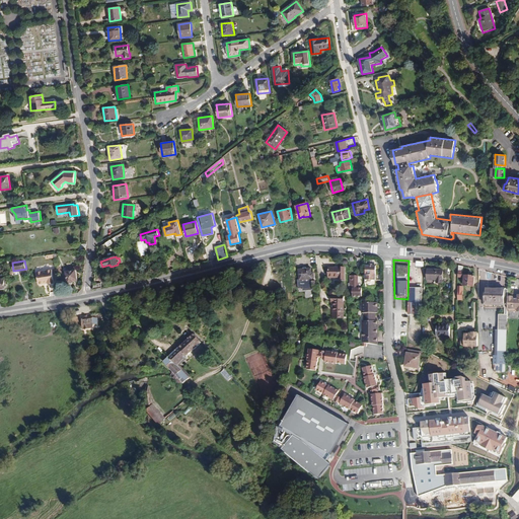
[(375,280),(376,267),(366,267),(365,280),(368,280),(369,282),(371,282),(373,280),(375,280)]
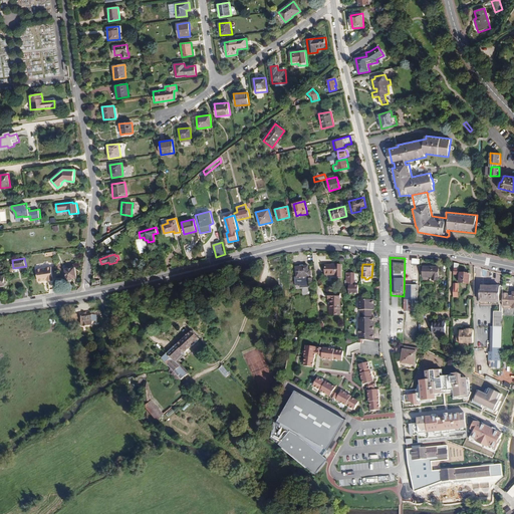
[(325,265),(325,275),(335,275),(335,277),(341,277),(341,265),(325,265)]
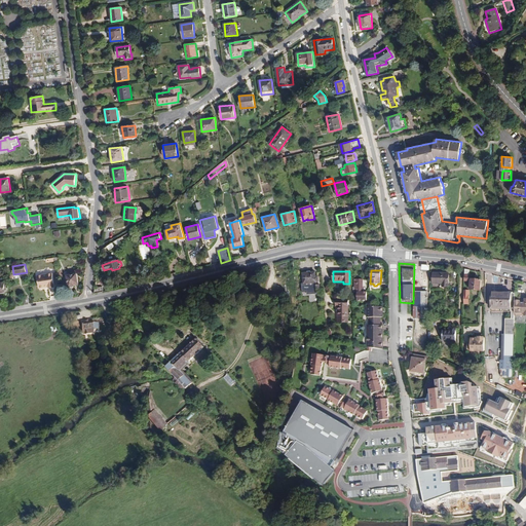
[(321,291),(320,285),(316,285),(316,282),(315,276),(315,272),(303,273),(304,283),(301,283),(302,292),(305,292),(305,291),(307,290),(307,293),(317,292),(317,291),(321,291)]
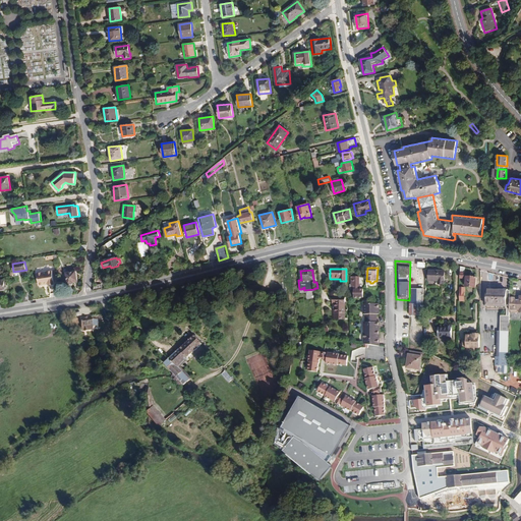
[(52,271),(37,273),(39,284),(41,285),(43,285),(44,283),(49,283),(49,285),(54,284),(52,271)]
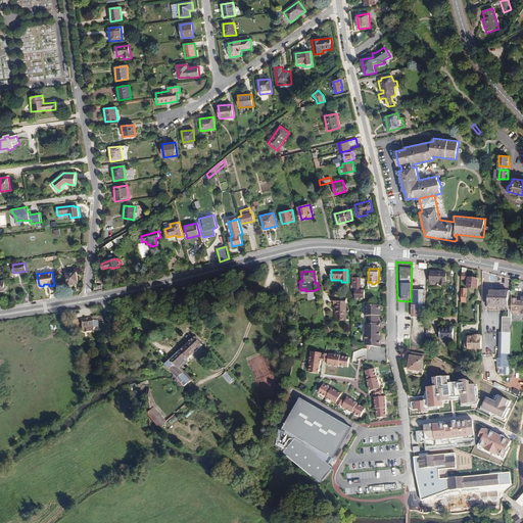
[(78,282),(77,272),(76,272),(67,273),(66,274),(68,285),(75,284),(75,283),(78,282)]
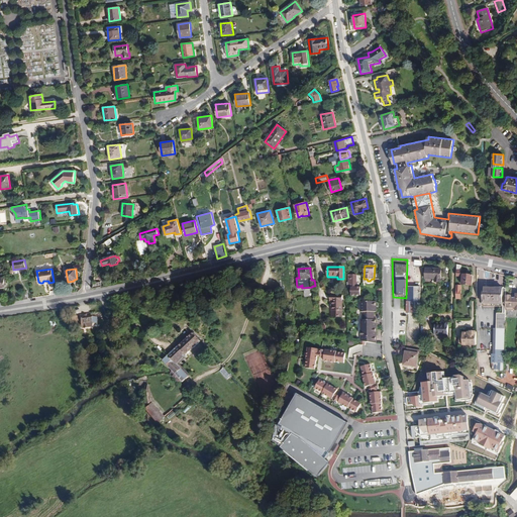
[(424,270),(424,281),(434,282),(434,284),(440,285),(440,271),(424,270)]
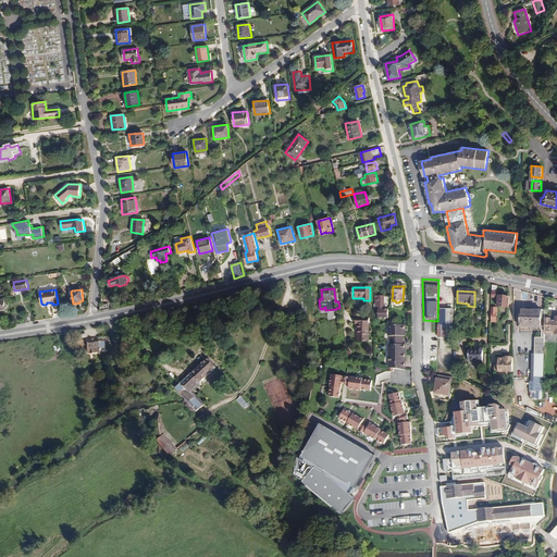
[(385,309),(385,296),(375,296),(375,304),(374,304),(374,309),(379,309),(379,319),(388,319),(388,309),(385,309)]
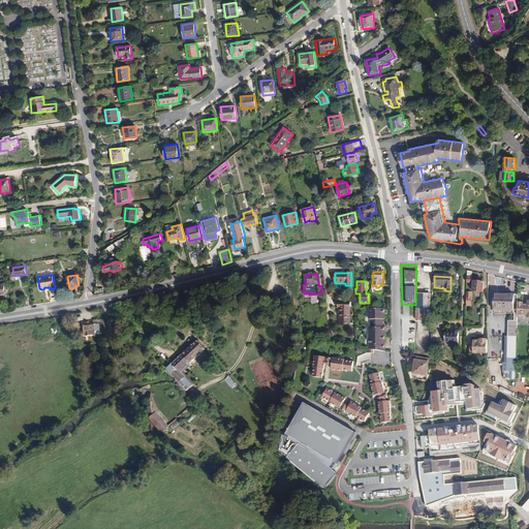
[(473,281),(472,291),(484,292),(484,281),(473,281)]
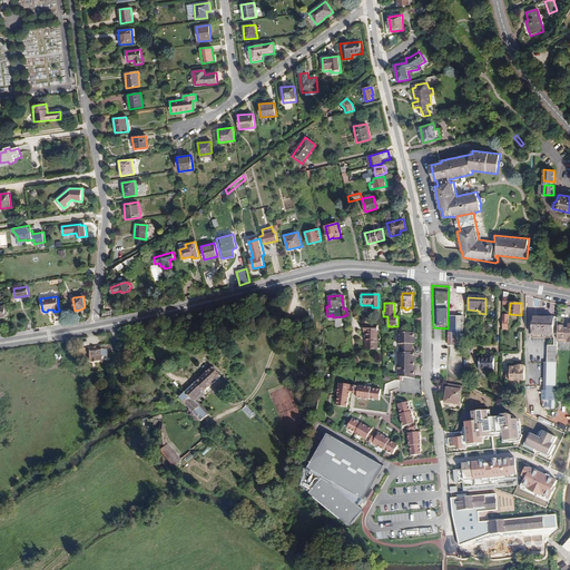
[(462,345),(463,316),(450,316),(450,322),(449,322),(449,345),(462,345)]
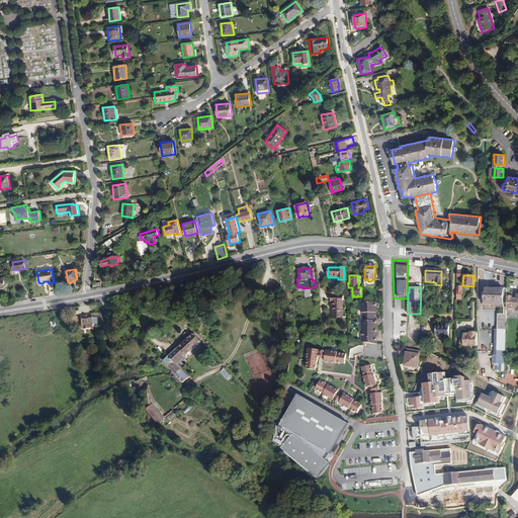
[(505,351),(506,311),(506,308),(507,289),(503,289),(503,287),(484,287),(484,305),(503,305),(503,304),(504,304),(504,314),(498,314),(497,331),(497,350),(505,351)]
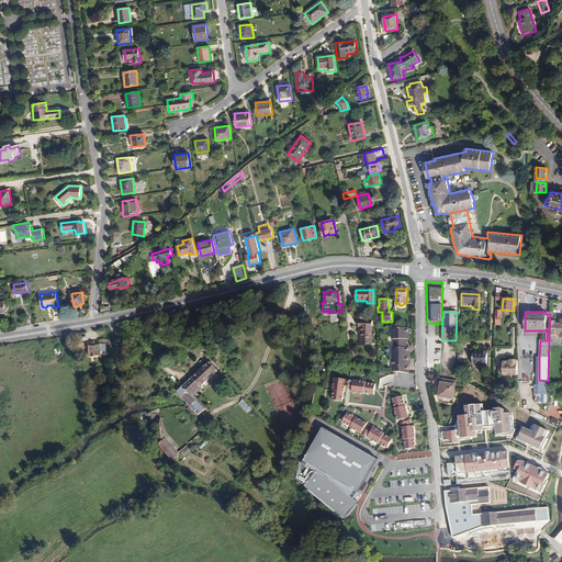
[(561,337),(561,318),(561,319),(561,322),(561,324),(555,323),(555,322),(550,322),(549,334),(560,335),(560,337),(561,337)]
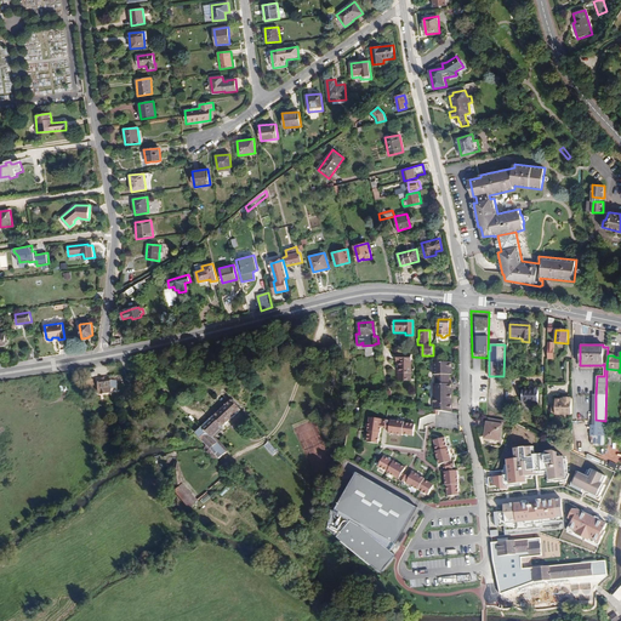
[(399,362),(399,381),(411,381),(411,354),(397,354),(397,362),(399,362)]
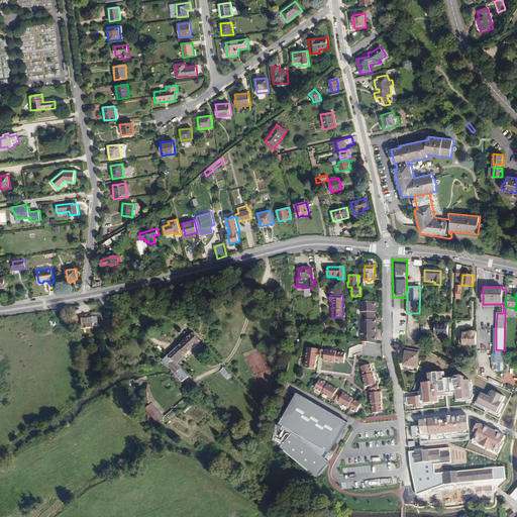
[(377,343),(377,319),(375,319),(375,312),(377,312),(376,301),(364,302),(363,302),(363,312),(363,319),(360,319),(360,341),(377,343)]
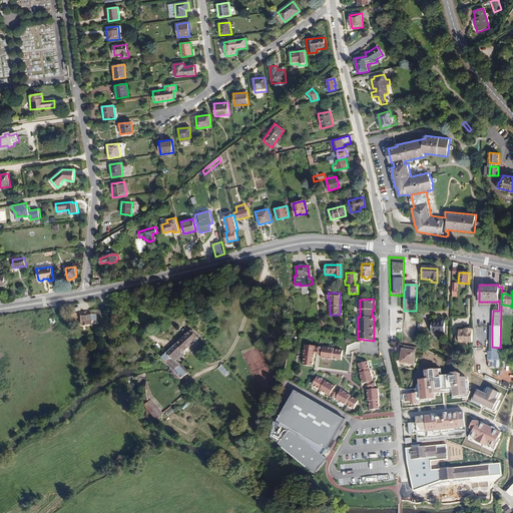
[(89,311),(69,315),(70,320),(79,318),(80,326),(82,327),(90,326),(91,325),(90,320),(92,320),(95,321),(96,314),(89,313),(89,311)]
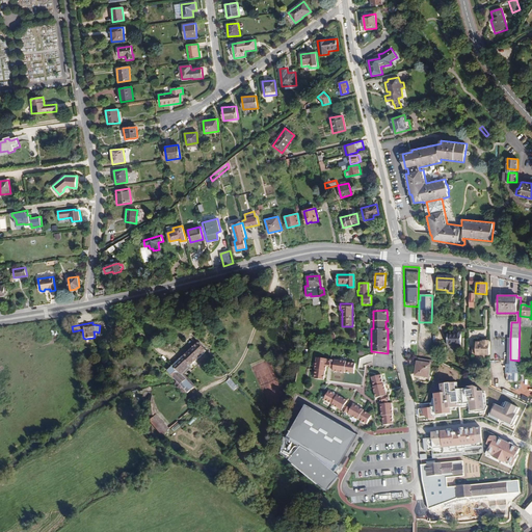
[(448,335),(448,344),(460,345),(461,333),(456,333),(456,335),(448,335)]
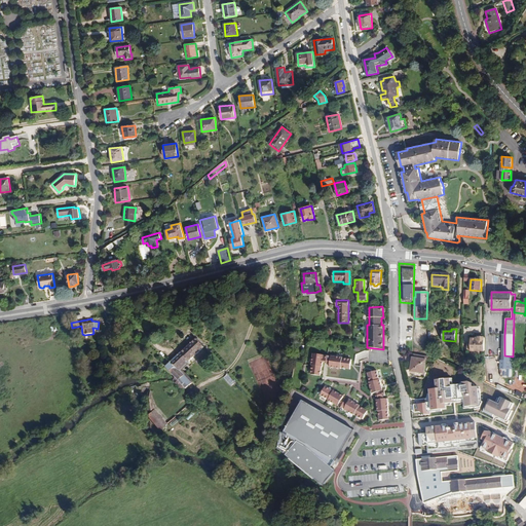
[(484,350),(484,336),(481,336),(479,336),(479,337),(477,337),(477,338),(471,338),(471,343),(467,343),(467,344),(467,348),(471,348),(471,350),(484,350)]
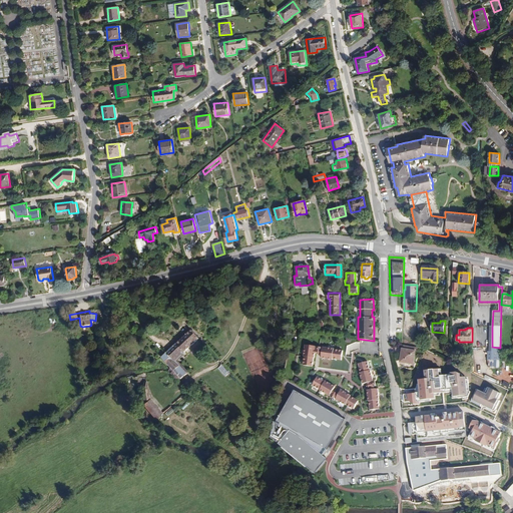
[(188,372),(181,365),(179,366),(175,361),(199,339),(190,331),(160,359),(170,370),(172,372),(170,374),(177,382),(177,381),(179,379),(188,372)]
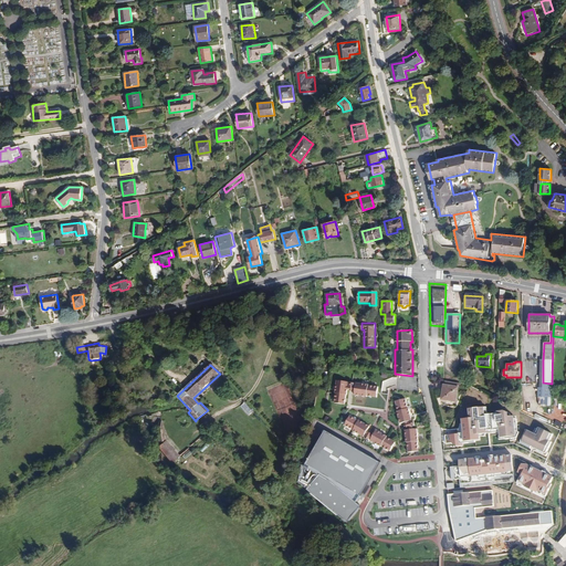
[(336,394),(334,404),(345,405),(346,395),(347,395),(348,390),(349,390),(349,391),(354,392),(354,390),(356,390),(355,395),(367,397),(367,396),(377,398),(379,387),(369,386),(357,384),(356,387),(355,387),(355,384),(350,383),(349,387),(348,387),(349,383),(337,380),(335,394),(336,394)]
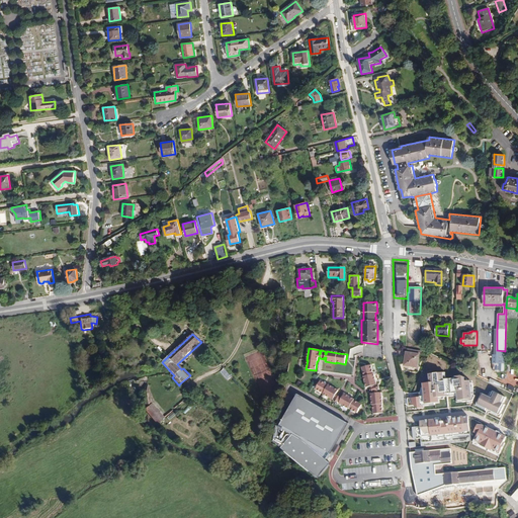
[(505,363),(505,351),(497,350),(497,354),(494,354),(492,354),(492,363),(505,363)]
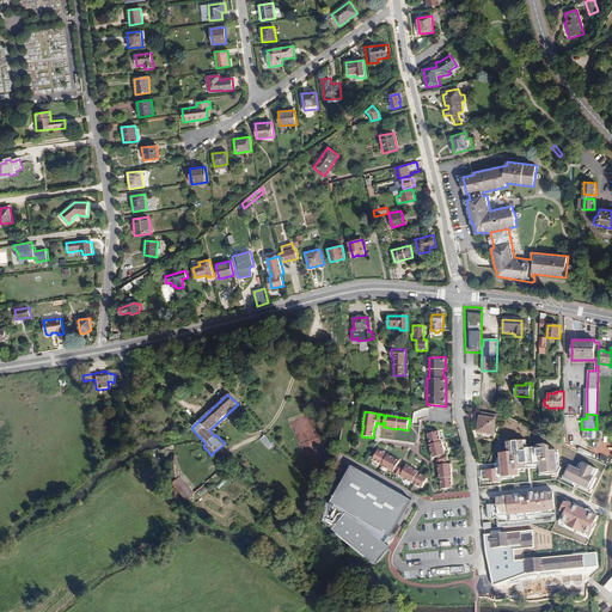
[(493,438),(495,423),(497,423),(497,418),(497,417),(479,415),(477,435),(493,438)]
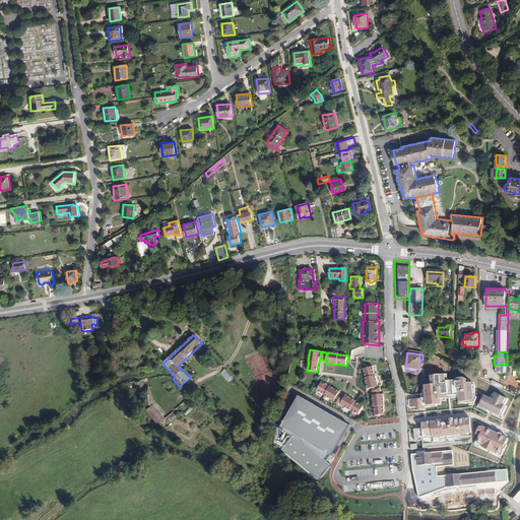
[(374,406),(375,415),(384,414),(383,405),(384,405),(383,393),(379,394),(379,391),(381,390),(380,387),(375,388),(375,387),(378,386),(375,375),(374,375),(372,366),(363,368),(365,377),(364,377),(367,388),(372,387),(372,389),(371,389),(372,393),(376,392),(376,394),(372,394),(373,406),(374,406)]
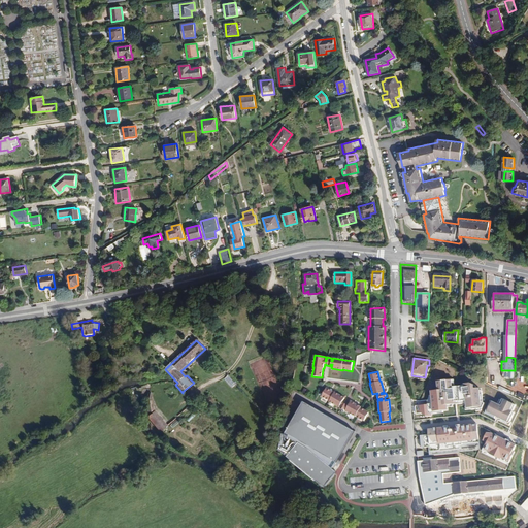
[(236,384),(228,375),(224,378),(232,388),(236,384)]
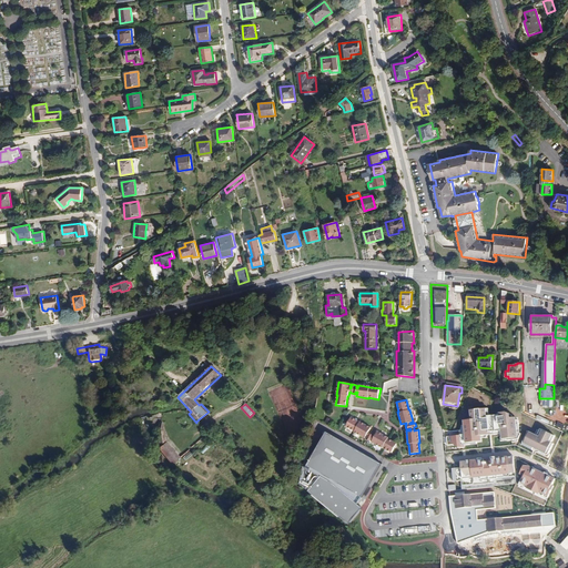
[(447,446),(454,445),(454,448),(518,442),(520,436),(517,412),(487,415),(486,408),(469,411),(470,419),(464,421),(464,425),(462,425),(462,429),(459,429),(459,435),(446,436),(447,446)]
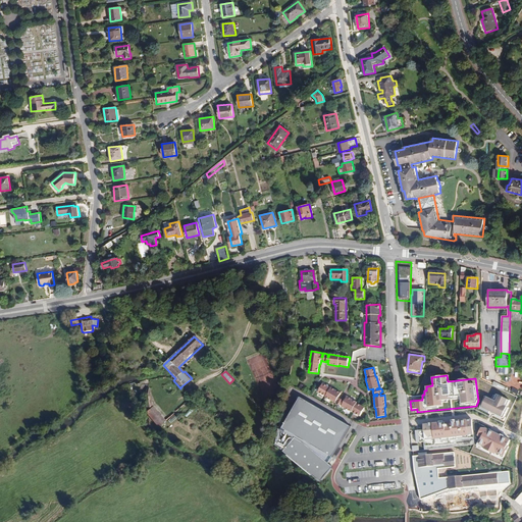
[(337,402),(335,406),(340,408),(342,404),(343,405),(342,407),(352,412),(360,416),(365,408),(357,404),(357,403),(347,397),(344,403),(343,403),(343,402),(340,400),(338,401),(337,400),(341,394),(331,387),(330,388),(322,383),(318,392),(325,397),(325,398),(335,403),(336,402),(337,402)]
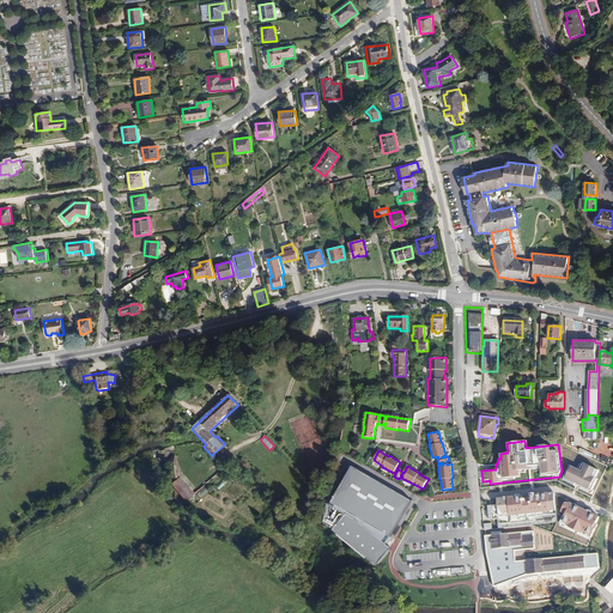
[(194,493),(180,477),(178,477),(176,462),(175,456),(173,455),(171,457),(167,461),(167,472),(169,480),(186,501),(188,498),(194,493)]
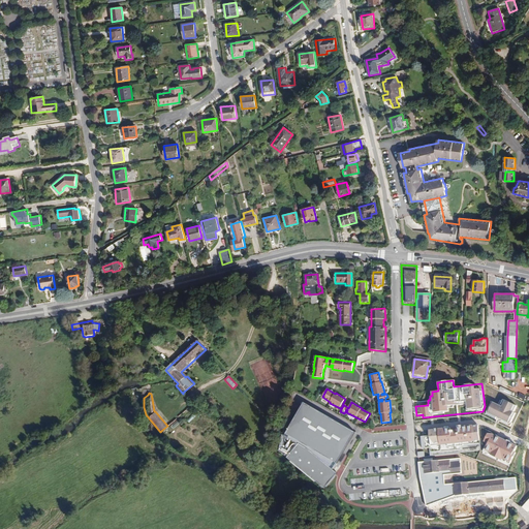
[(355,430),(304,400),(285,431),(283,431),(279,448),(323,487),(338,470),(332,465),(334,463),(355,430)]
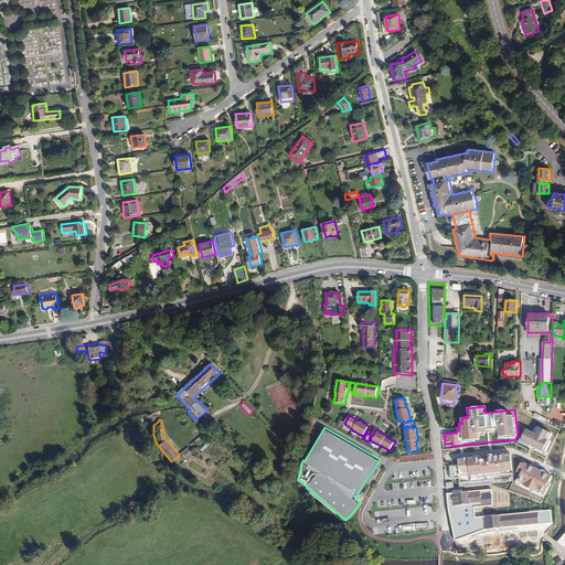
[(552,433),(540,427),(536,433),(526,428),(521,441),(545,452),(551,441),(548,440),(552,433)]
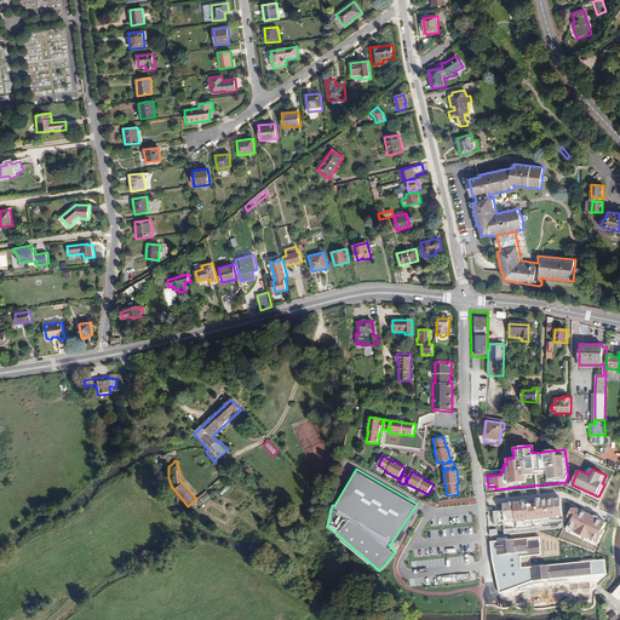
[(206,492),(199,498),(202,503),(210,495),(206,492)]
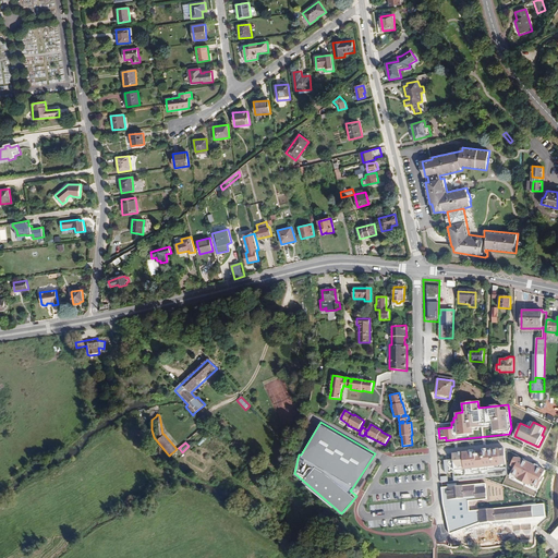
[(505,448),(453,453),(456,472),(507,468),(505,448)]
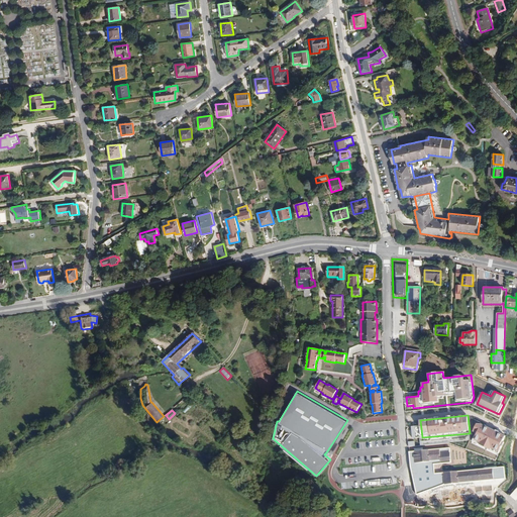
[(166,428),(159,420),(157,422),(164,430),(166,428)]
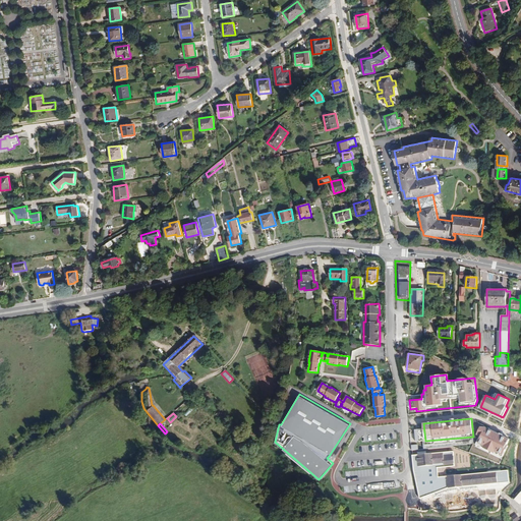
[(486,427),(480,426),(476,435),(480,437),(477,444),(503,457),(508,445),(507,445),(510,439),(486,427)]
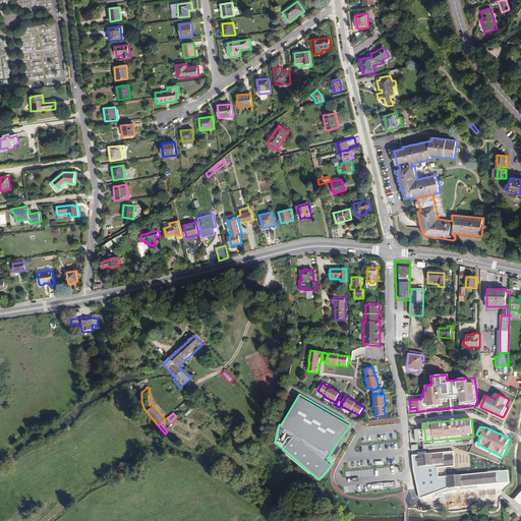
[(454,451),(414,454),(414,467),(422,499),(447,489),(510,484),(509,471),(438,477),(438,468),(456,466),(454,451)]
